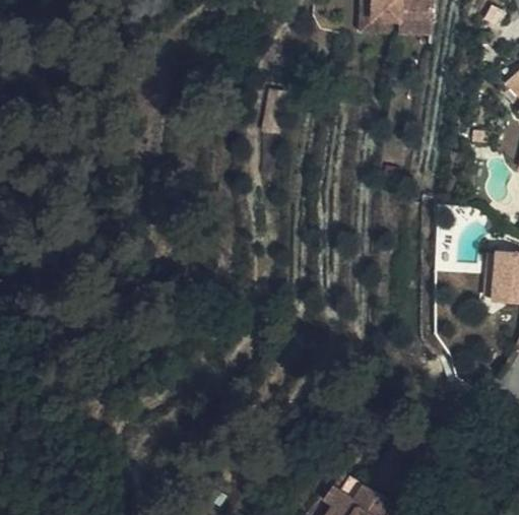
[(360,0),(359,37),(393,39),(394,24),(369,23),(370,0),(360,0)]
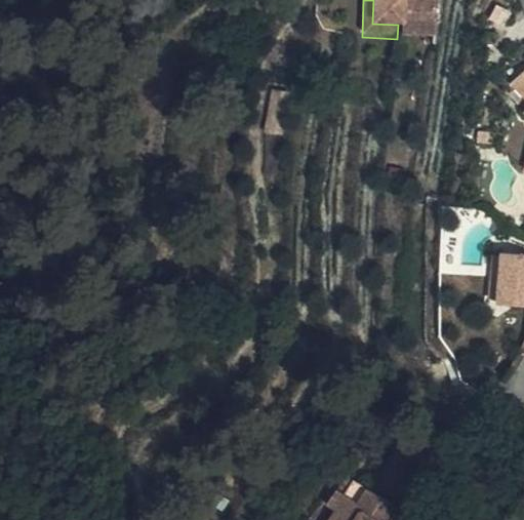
[(373,0),(372,24),(398,25),(430,27),(431,0),(373,0)]
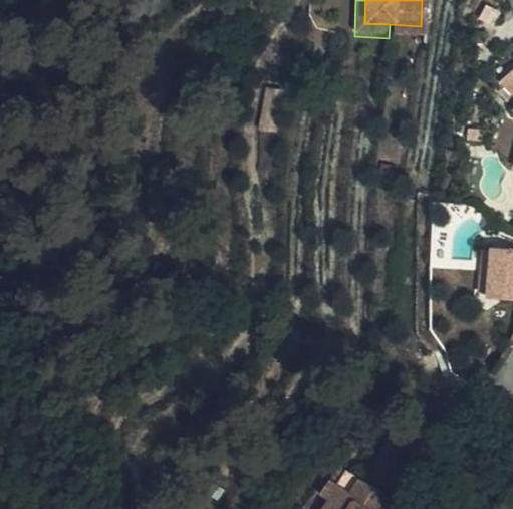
[(390,24),(389,38),(420,39),(421,26),(390,24)]
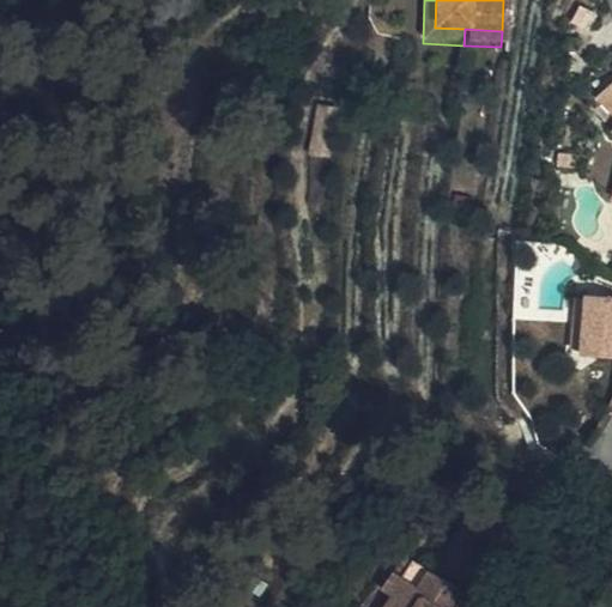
[(611,77),(600,86),(611,101),(611,77)]
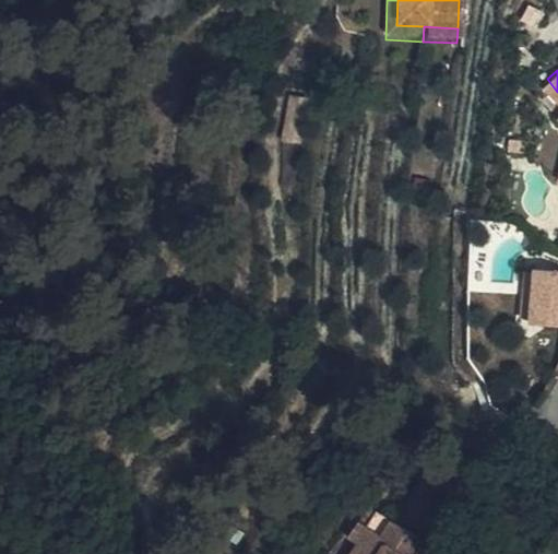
[(283,131),(301,134),(310,90),(292,86),(283,131)]
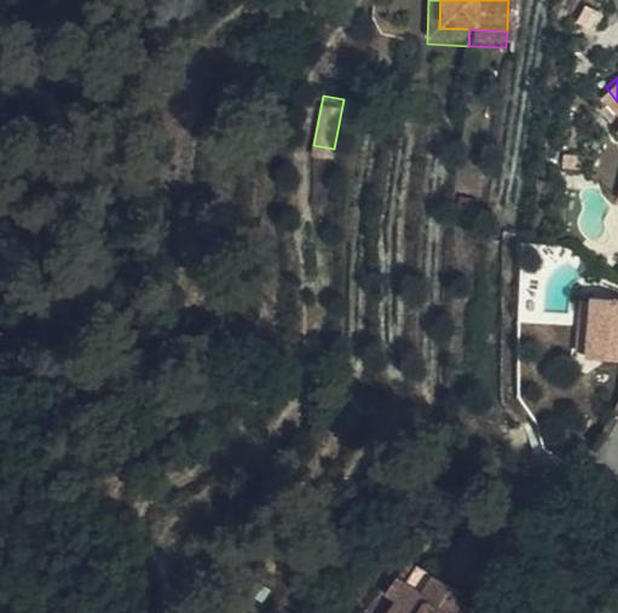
[(617,363),(617,346),(614,347),(616,335),(617,334),(617,300),(589,299),(585,362),(617,363)]
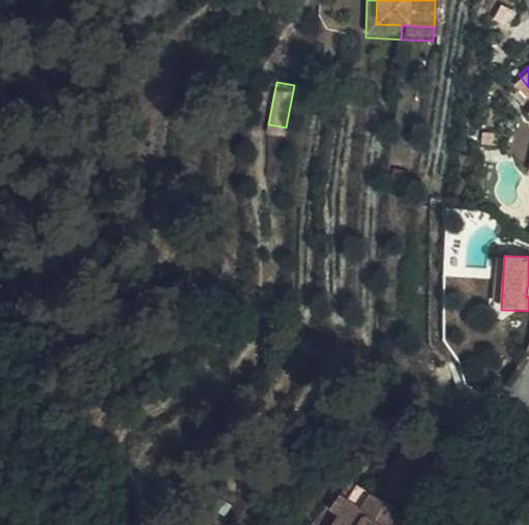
[(351,504),(362,488),(356,483),(344,498),(351,504)]
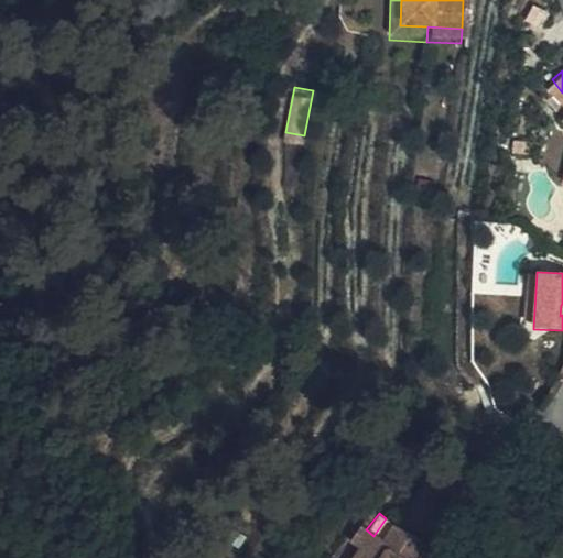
[(412,557),(422,545),(386,518),(374,536),(366,529),(353,546),(360,551),(355,557),(385,557),(412,557)]
